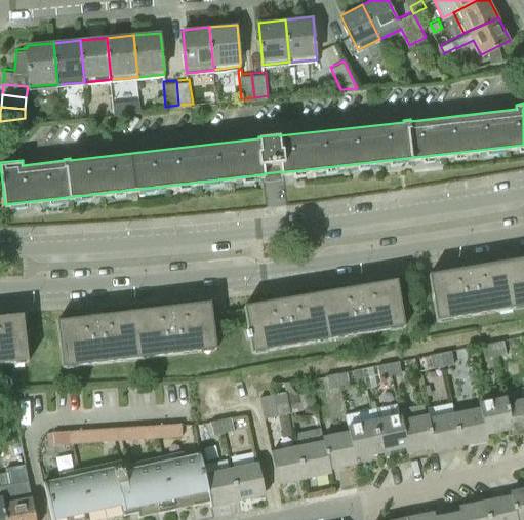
[(25,118),(9,120),(10,130),(25,129),(24,120),(25,118)]
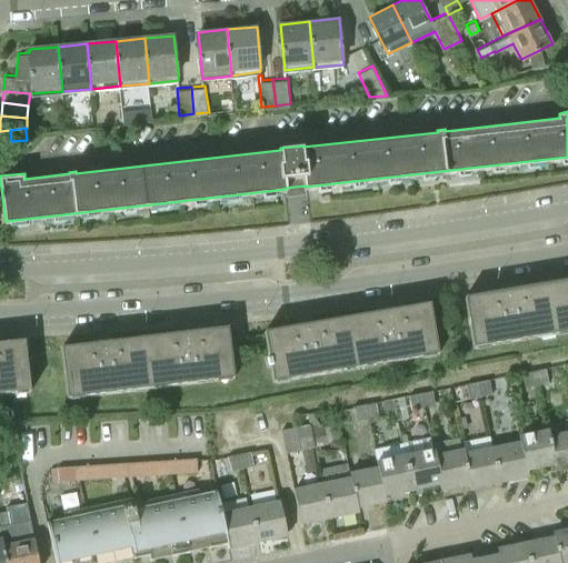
[(557,331),(567,328),(567,275),(548,280),(557,331)]
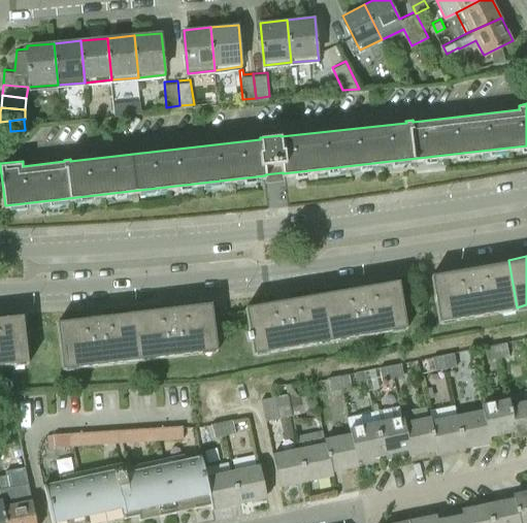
[(439,320),(517,307),(508,260),(431,272),(439,320)]
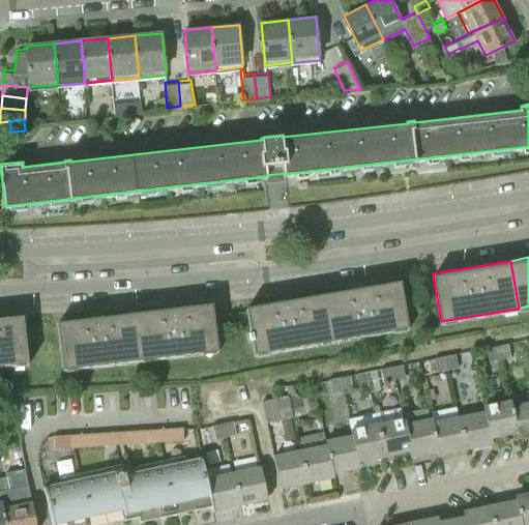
[(332,340),(372,333),(409,326),(401,280),(324,293),(332,340)]
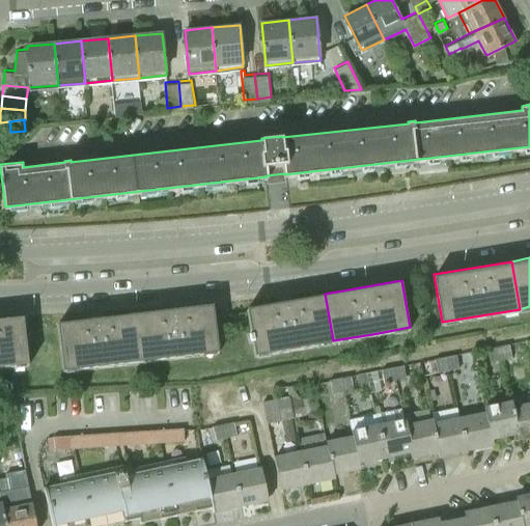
[(255,354),(333,340),(325,294),(247,307),(255,354)]
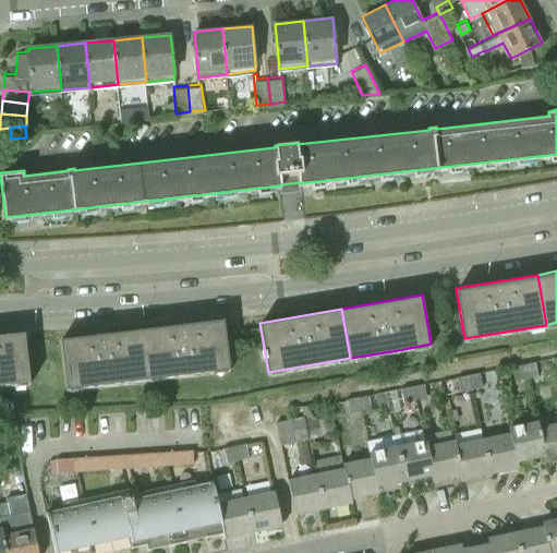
[(149,379),(230,368),(225,317),(143,328),(149,379)]
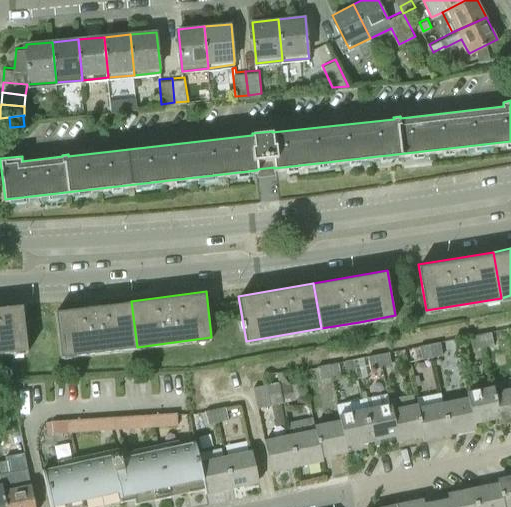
[(61,356),(137,347),(131,301),(56,310),(61,356)]
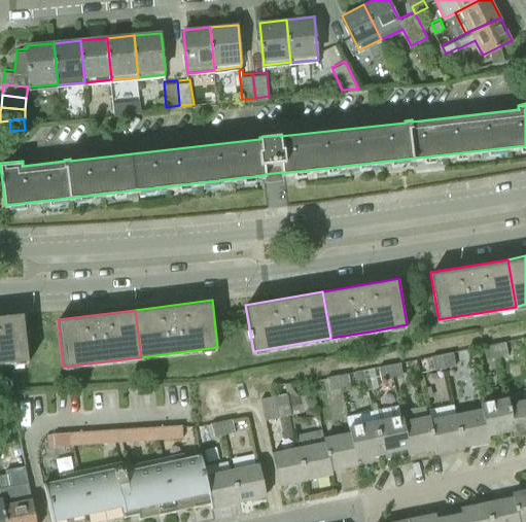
[(0,362),(29,359),(24,312),(0,314),(0,362)]
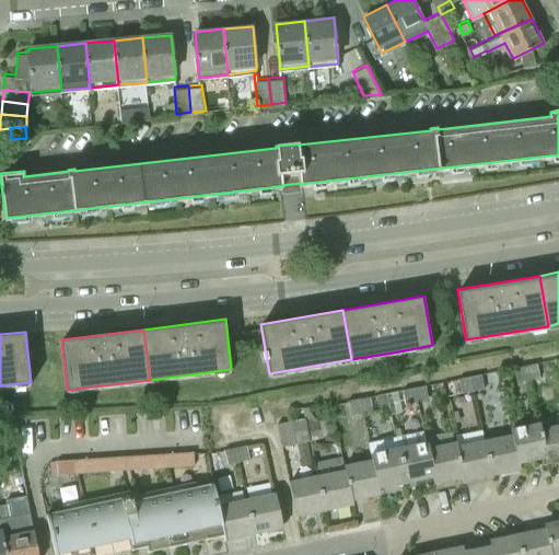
[(530,377),(540,374),(538,359),(526,361),(530,377)]
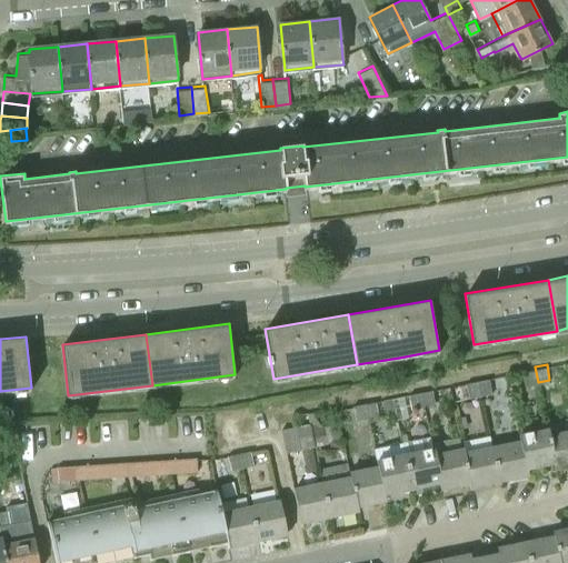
[(526,384),(538,382),(535,367),(524,370),(526,384)]
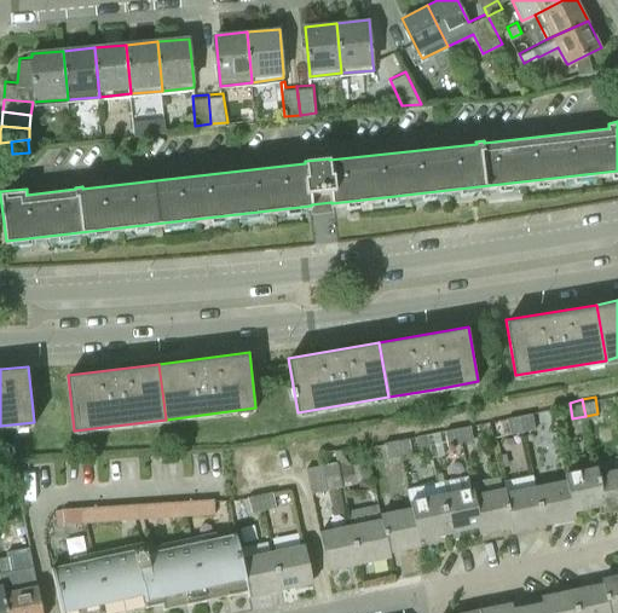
[(524,428),(537,426),(533,410),(520,412),(524,428)]
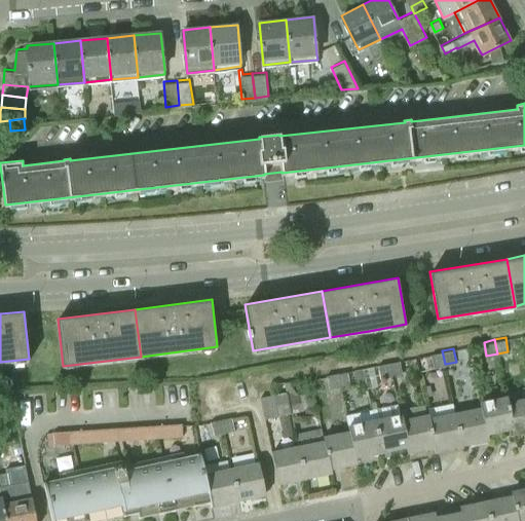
[(435,366),(445,364),(442,350),(432,352),(435,366)]
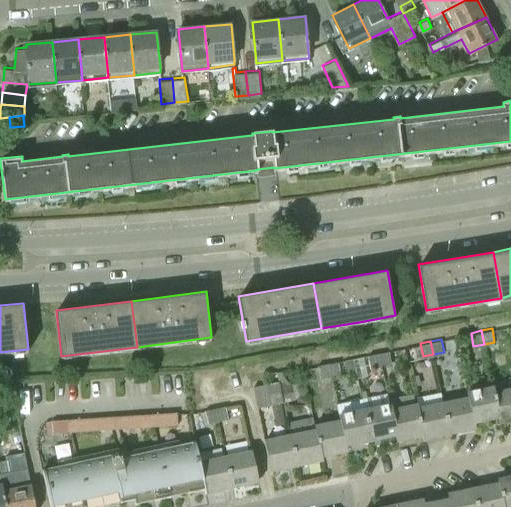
[(382,364),(393,362),(390,348),(379,350),(382,364)]
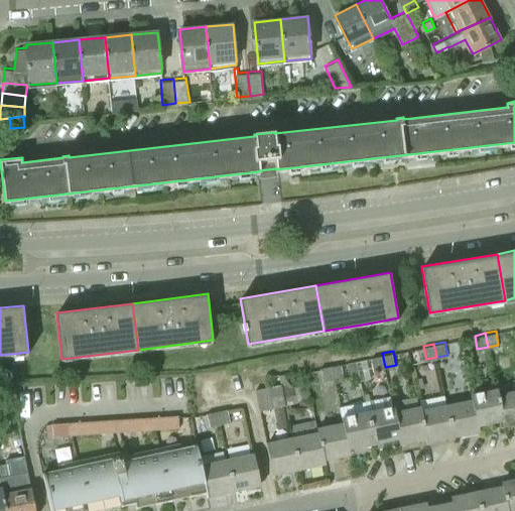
[(374,369),(385,367),(382,353),(372,356),(374,369)]
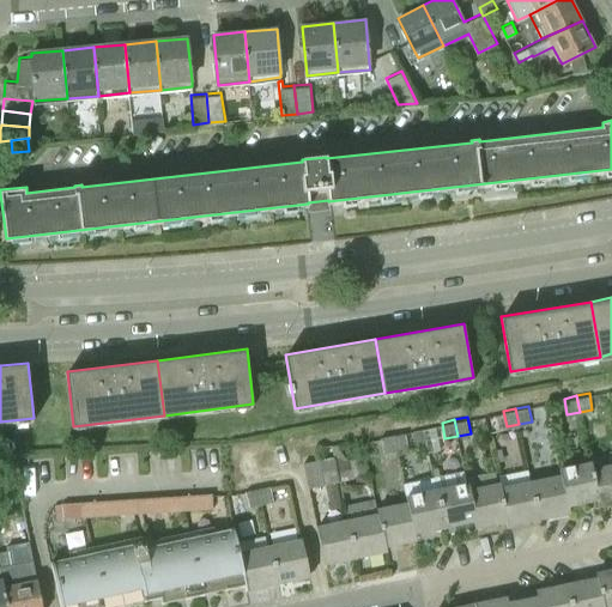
[(397,448),(410,445),(406,430),(394,432),(397,448)]
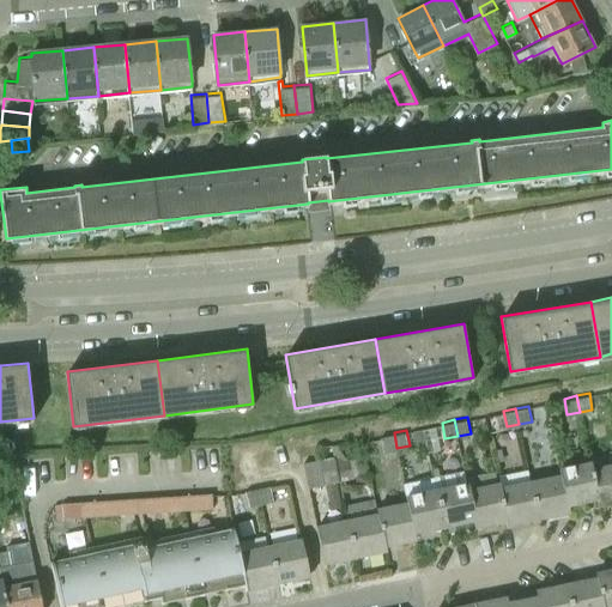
[(385,450),(397,448),(394,432),(381,435),(385,450)]
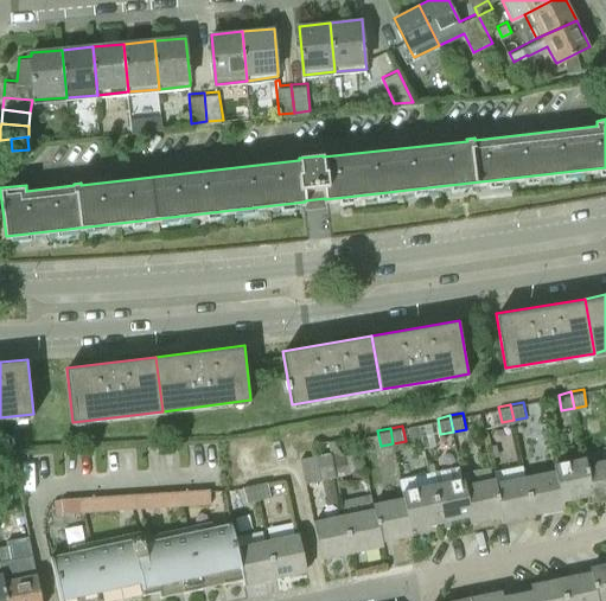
[(321,477),(337,473),(332,448),(316,452),(321,477)]
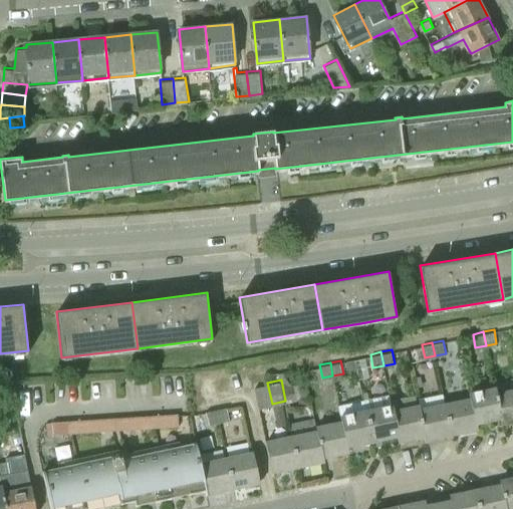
[(259,407),(272,404),(267,383),(254,386),(259,407)]
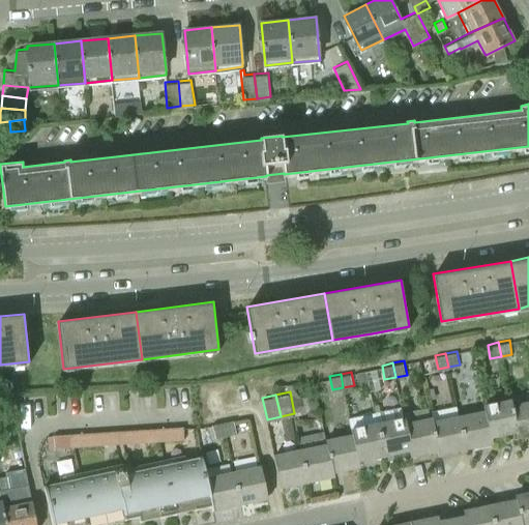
[(520,436),(512,403),(511,397),(483,403),(485,408),(492,441),(493,441),(492,436),(517,431),(518,436),(520,436)]
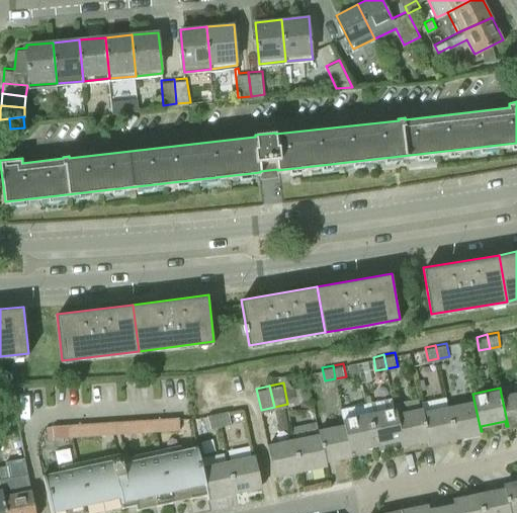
[(508,426),(516,423),(516,389),(501,394),(508,426)]
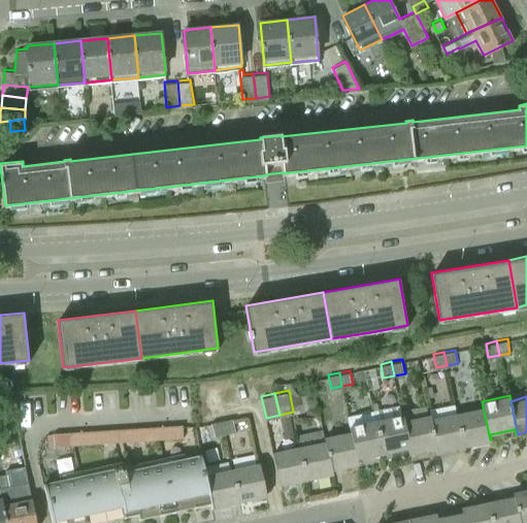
[(463,446),(490,439),(483,406),(456,412),(463,446)]
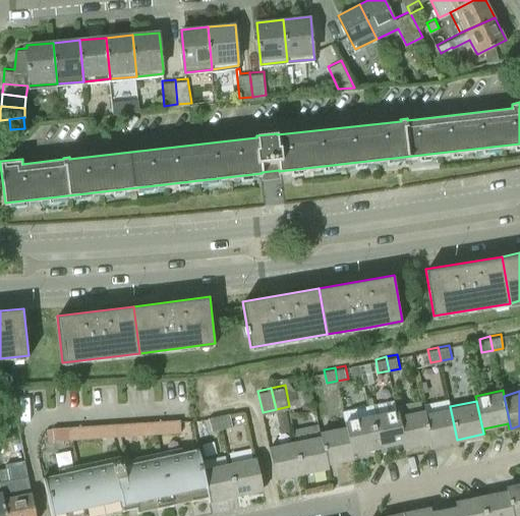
[(434,444),(457,440),(450,406),(426,411),(434,444)]
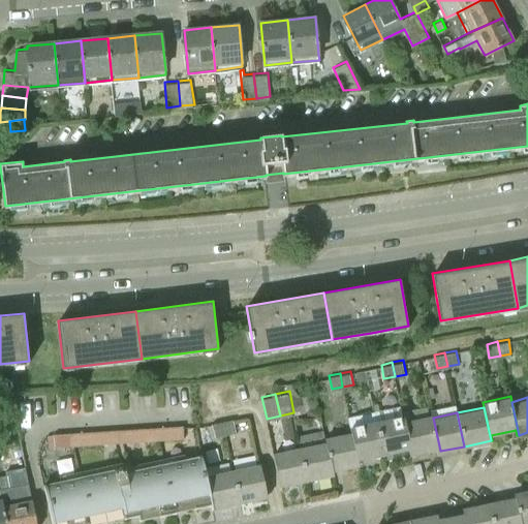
[(383,453),(409,448),(406,420),(405,414),(377,420),(383,453)]
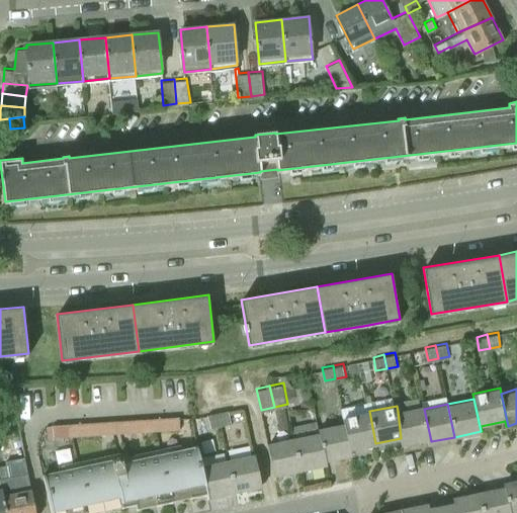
[(429,442),(431,441),(424,409),(423,406),(398,411),(401,438),(402,443),(428,438),(429,442)]
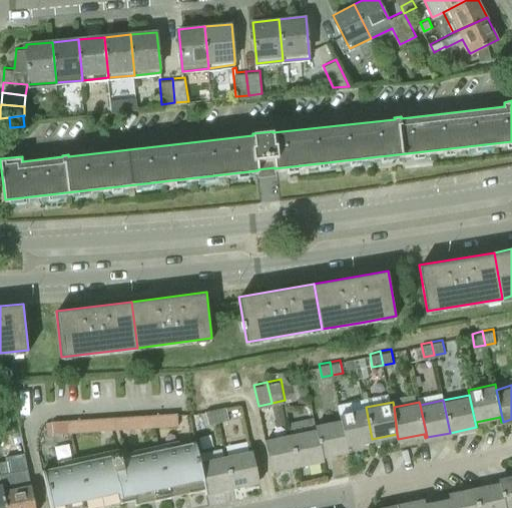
[(219,420),(229,417),(226,404),(216,406),(219,420)]
